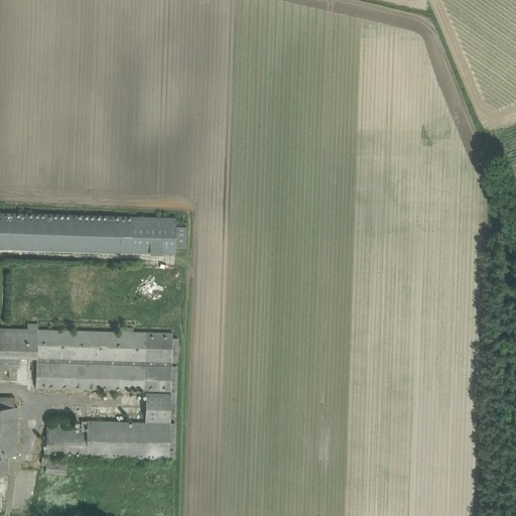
[(0,247),(175,253),(175,246),(185,246),(186,226),(176,225),(176,218),(0,212),(0,247)]
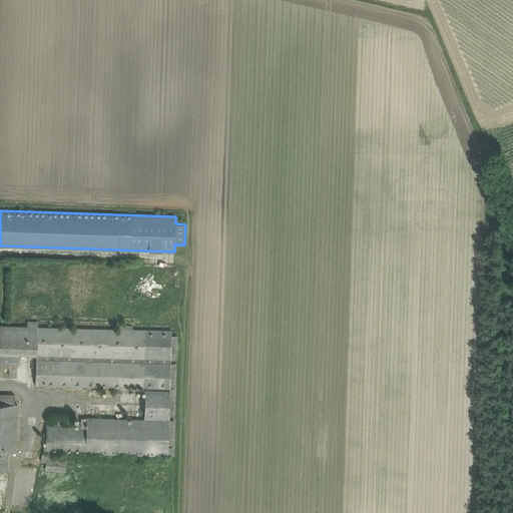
[(0,326),(0,364),(19,365),(20,355),(36,356),(35,385),(144,389),(143,419),(86,417),(86,418),(82,418),(81,425),(46,424),(44,452),(168,456),(168,440),(169,420),(169,415),(171,336),(171,331),(132,330),(132,326),(118,325),(118,330),(38,328),(38,322),(27,321),(27,327),(0,326)]
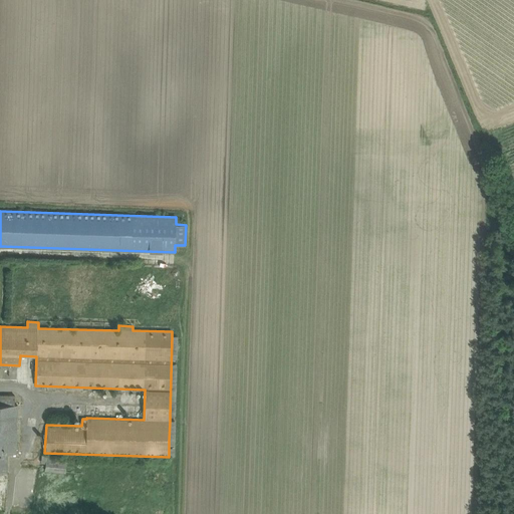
[(0,395),(0,438),(7,439),(7,440),(17,441),(17,405),(15,405),(15,396),(0,395)]
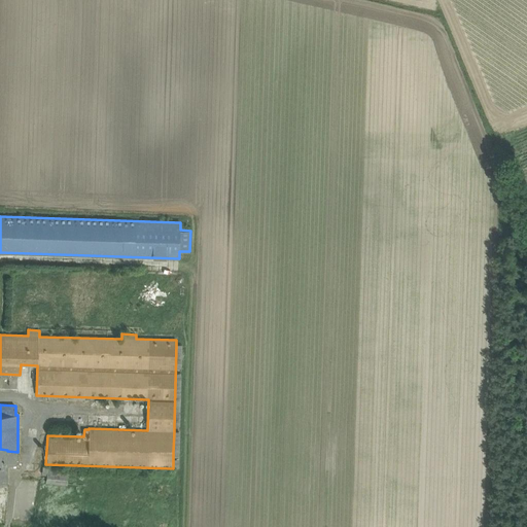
[(7,450),(0,449),(0,483),(7,483),(7,464),(16,464),(18,452),(7,451),(7,450)]
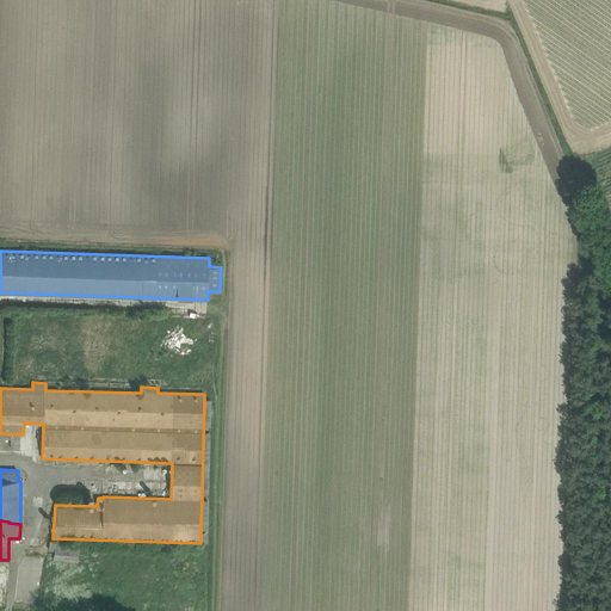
[(49,550),(55,550),(54,560),(78,562),(79,544),(56,542),(56,541),(50,541),(49,550)]
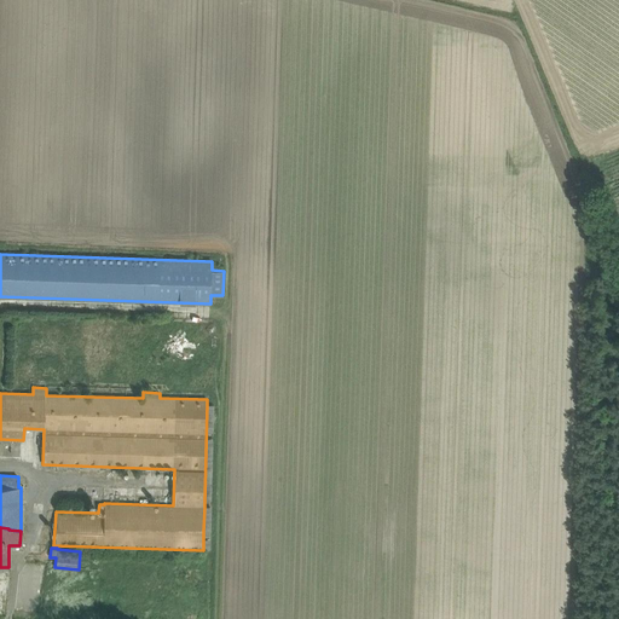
All buildings are outlined.
